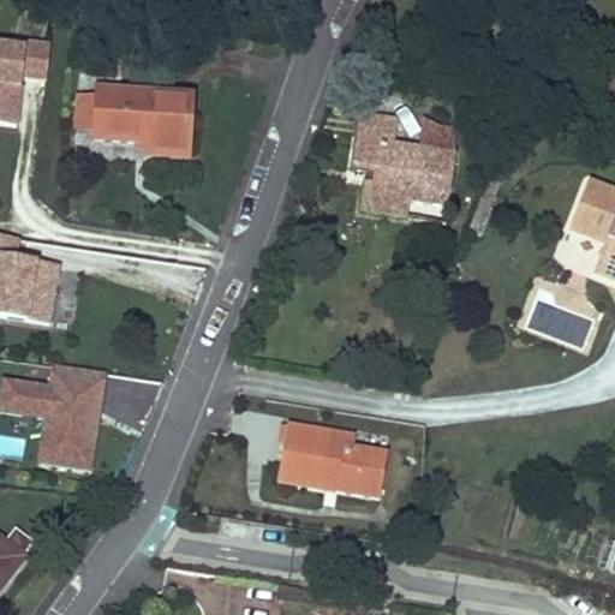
[(0,126),(17,129),(23,79),(48,82),(52,49),(27,47),(25,53),(0,49),(0,126)]
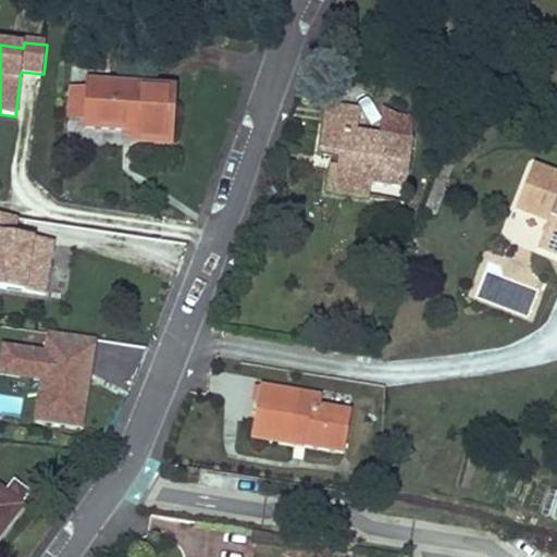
[(89,84),(88,91),(86,121),(85,130),(121,133),(122,127),(133,128),(133,134),(132,143),(170,145),(174,90),(89,84)]
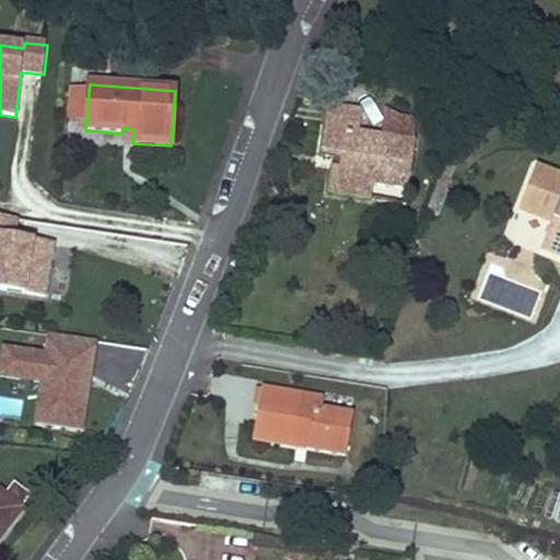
[(86,121),(89,92),(70,91),(68,120),(86,121)]
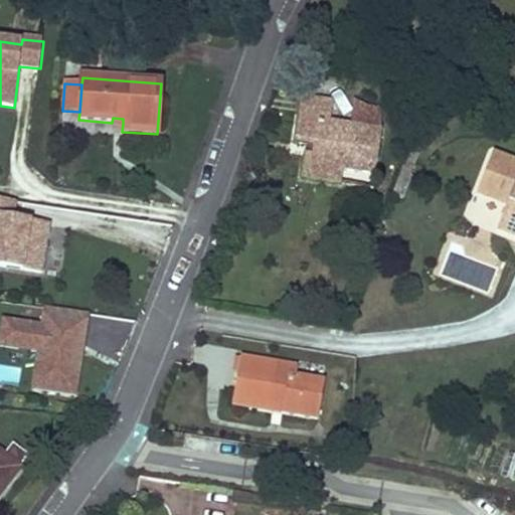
[(302,98),(299,118),(331,123),(334,103),(302,98)]
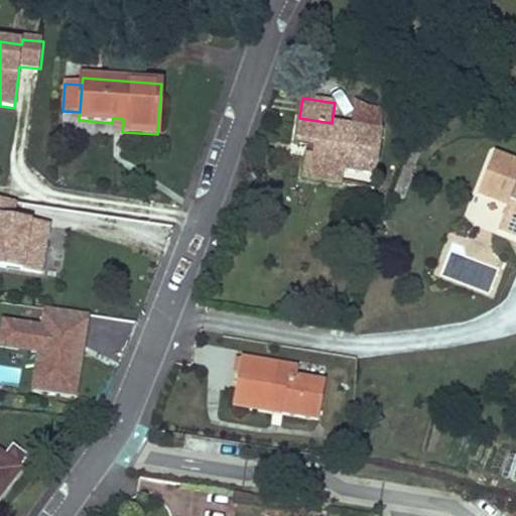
[(357,106),(354,126),(379,130),(381,110),(357,106)]
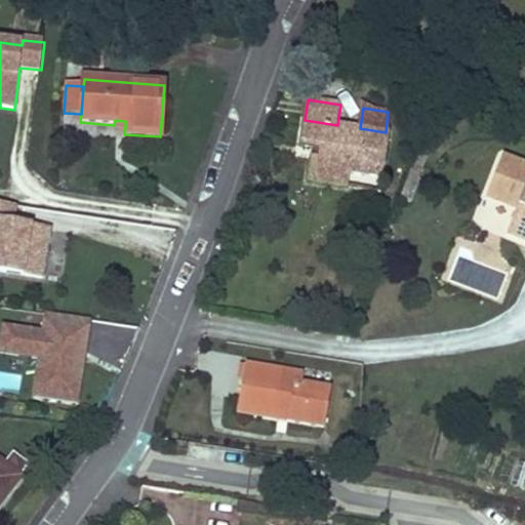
[(360,128),(337,125),(305,120),(300,146),(313,148),(321,149),(320,159),(312,158),(309,183),(346,187),(348,173),(382,178),(389,132),(386,132),(360,128)]
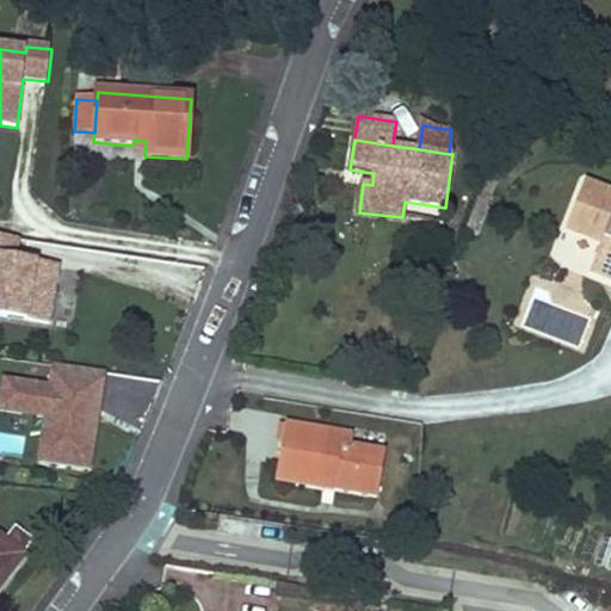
[(364,172),(363,184),(372,185),(374,173),(364,172)]
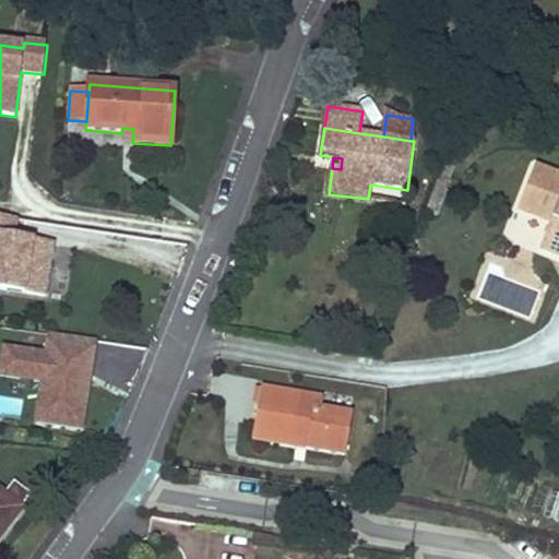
[(558,177),(534,167),(518,211),(549,224),(539,250),(558,258),(558,177)]
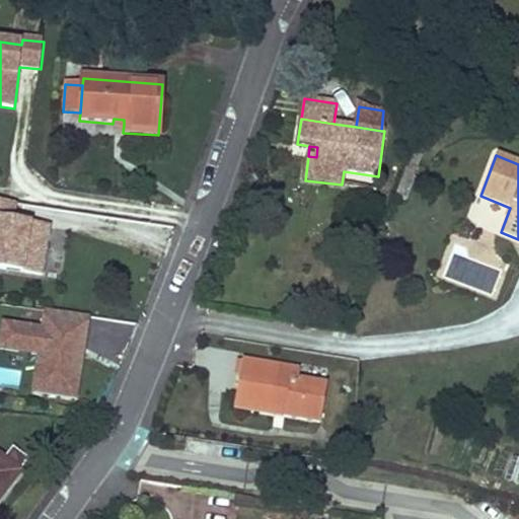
[(0,271),(43,277),(43,280),(63,283),(71,230),(14,222),(17,203),(0,200),(0,271)]
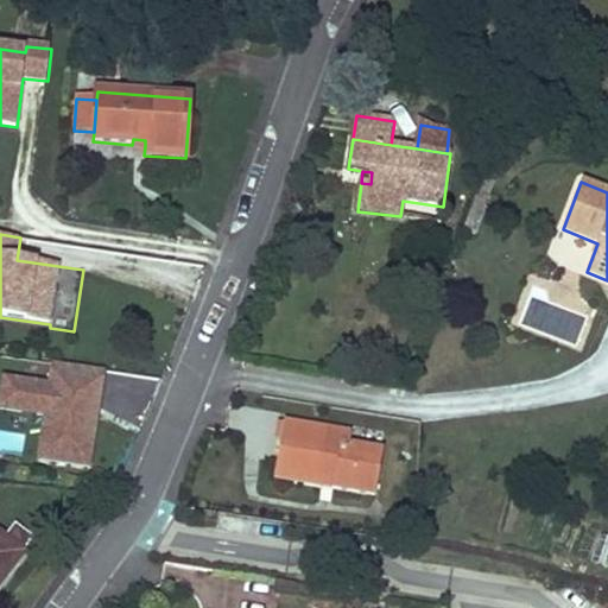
[(42,460),(93,467),(102,404),(94,403),(95,393),(103,394),(107,369),(56,362),(52,386),(7,379),(2,409),(49,416),(42,460)]
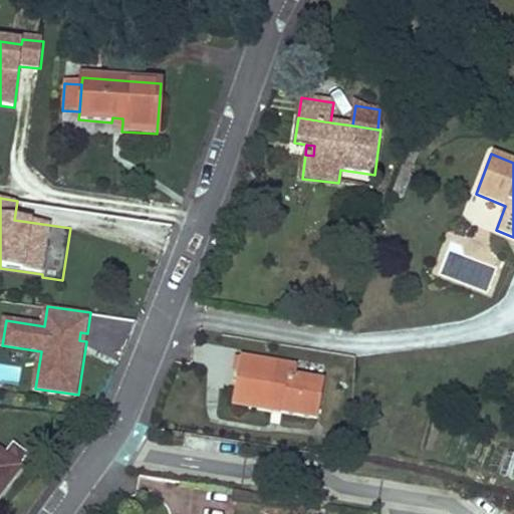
[(239,357),(232,398),(280,405),(279,412),(317,419),(324,382),(293,376),(294,367),(239,357)]
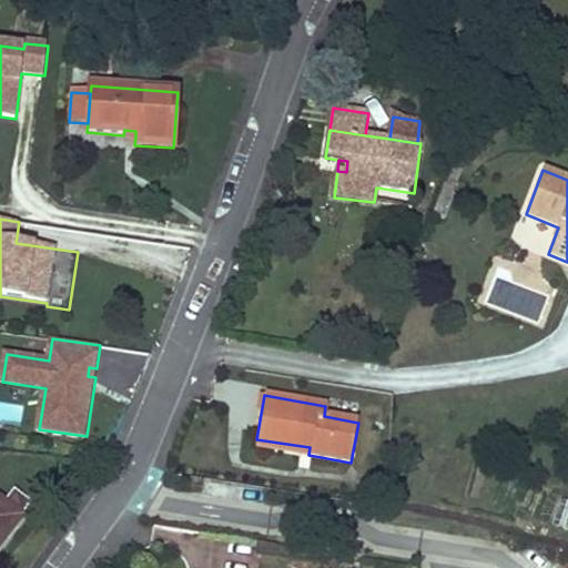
[(310,447),(256,439),(255,448),(308,455),(310,447)]
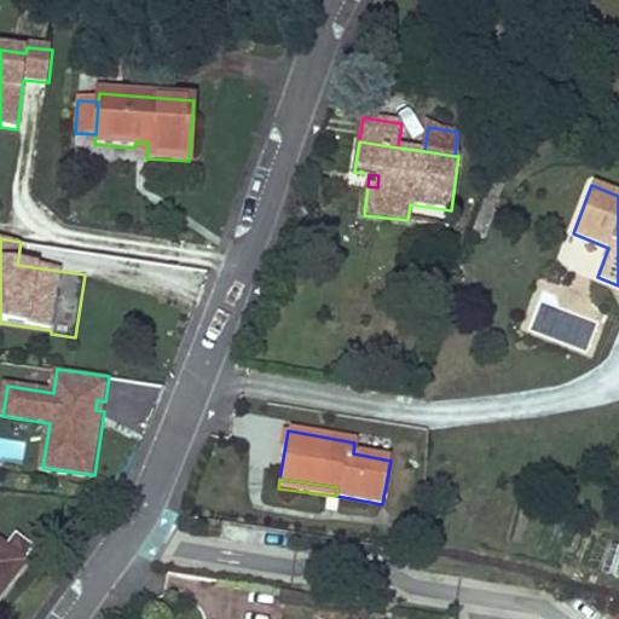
[(11,553),(25,563),(36,549),(22,538),(11,553)]
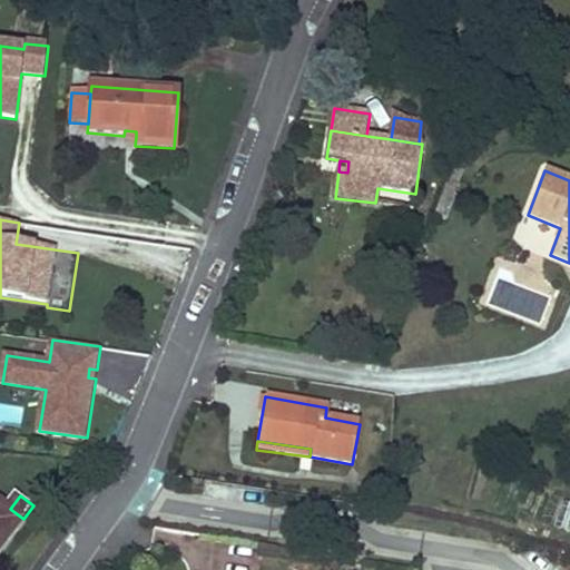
[(569,501),(548,499),(543,527),(569,530),(569,501)]
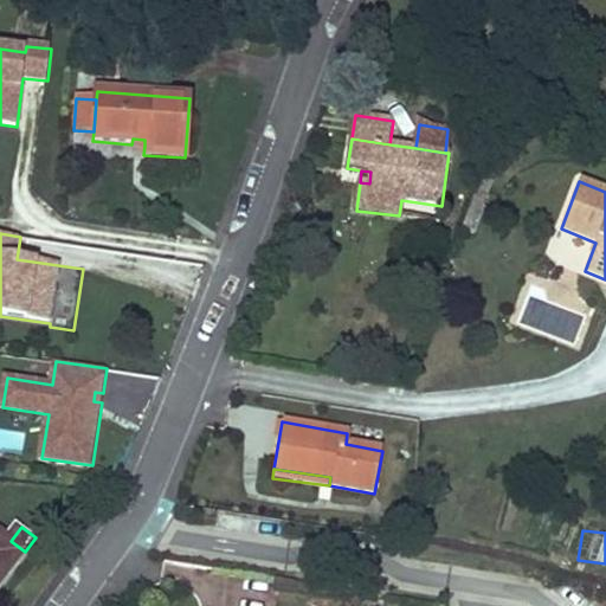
[(0,582),(25,552),(11,541),(0,532),(0,582)]
